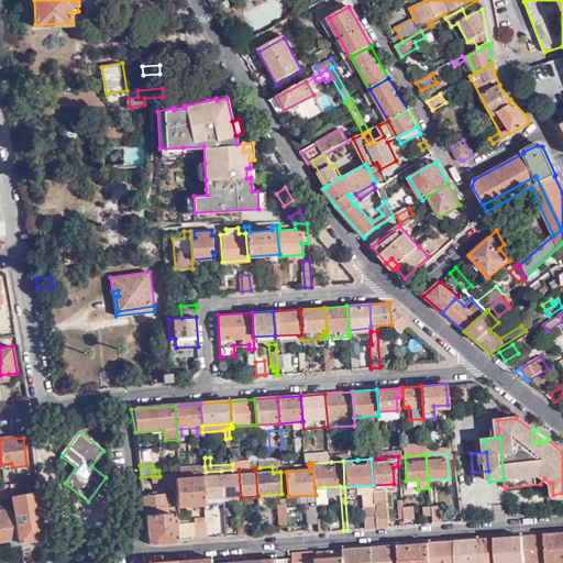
[(232,470),(221,471),(223,498),(241,497),(239,470),(232,470)]
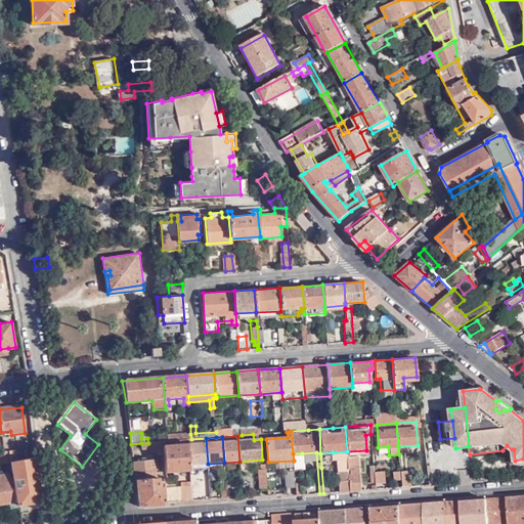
[(206,438),(191,439),(187,440),(189,465),(208,464),(206,438)]
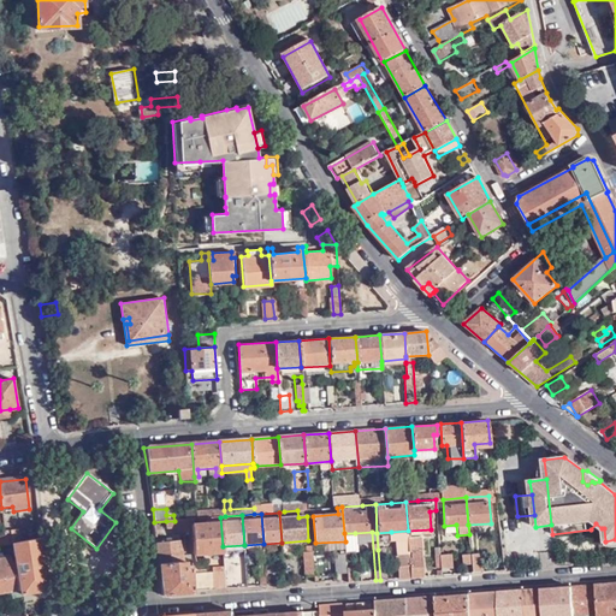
[(220,517),(211,517),(212,523),(193,525),(194,555),(223,552),(223,546),(220,517)]
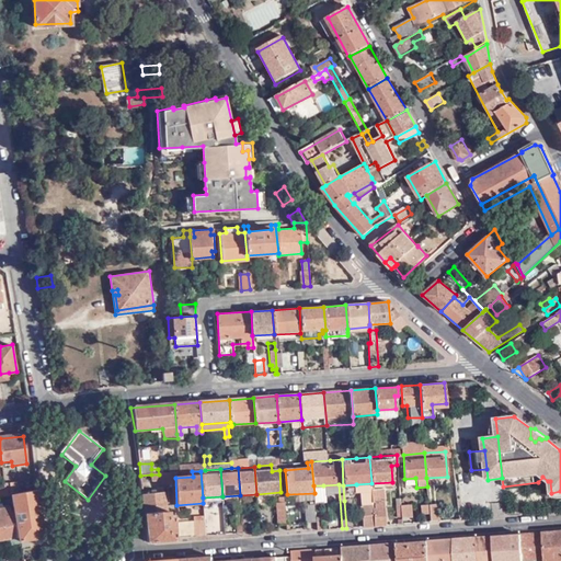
[(170,487),(173,487),(172,473),(159,474),(151,474),(152,481),(161,480),(161,484),(170,483),(170,487)]
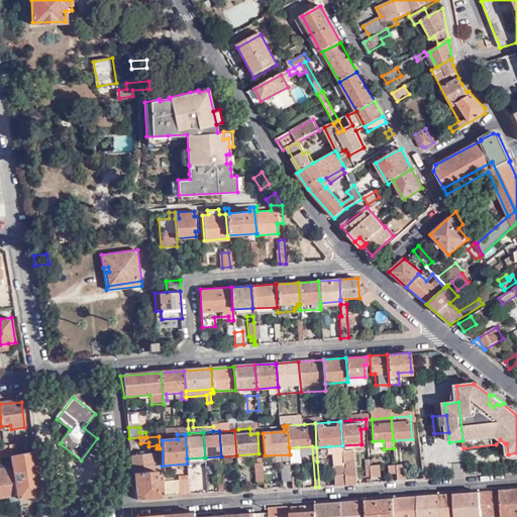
[(15,445),(4,447),(4,449),(5,457),(11,456),(11,454),(16,453),(15,445)]
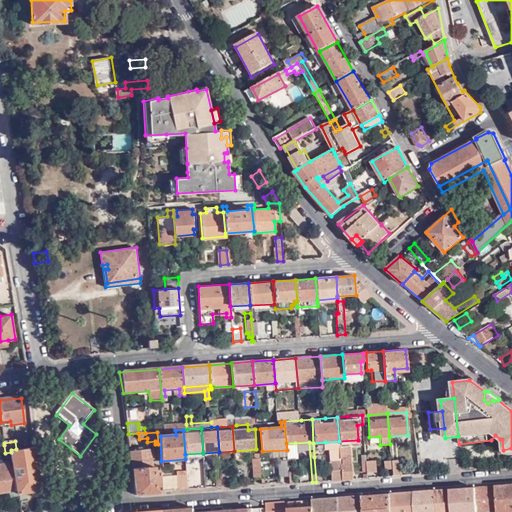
[(287,450),(287,459),(296,458),(295,443),(286,443),(287,450)]
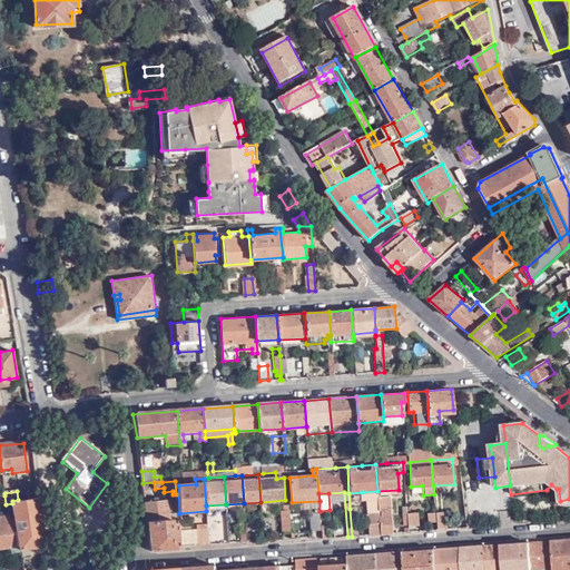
[(390,497),(379,498),(379,499),(380,512),(381,534),(392,533),(390,497)]
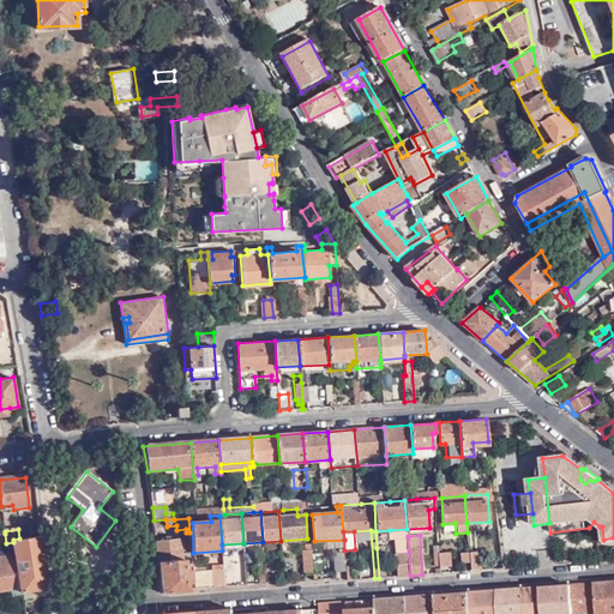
[(48,590),(42,537),(13,542),(17,561),(22,589),(22,594),(48,590)]
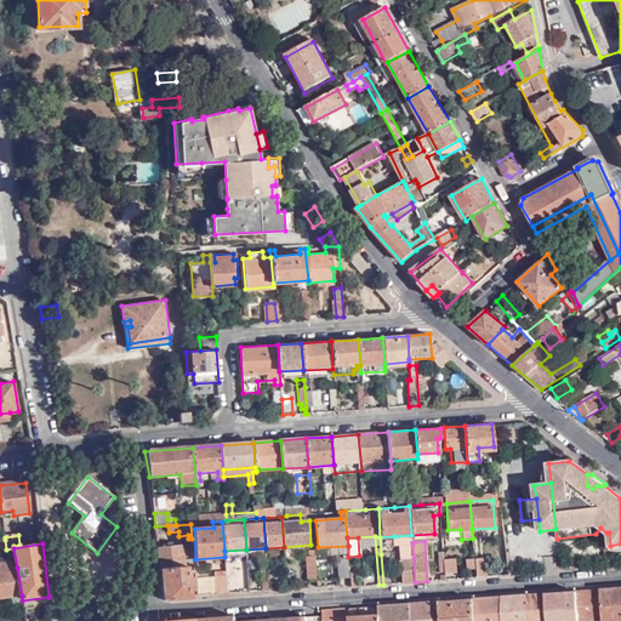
[(158,550),(160,570),(186,568),(183,547),(158,550)]
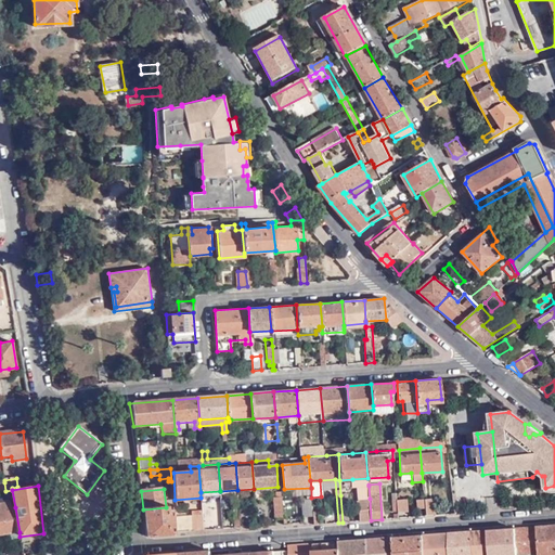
[(283,518),(282,492),(273,492),(275,519),(283,518)]
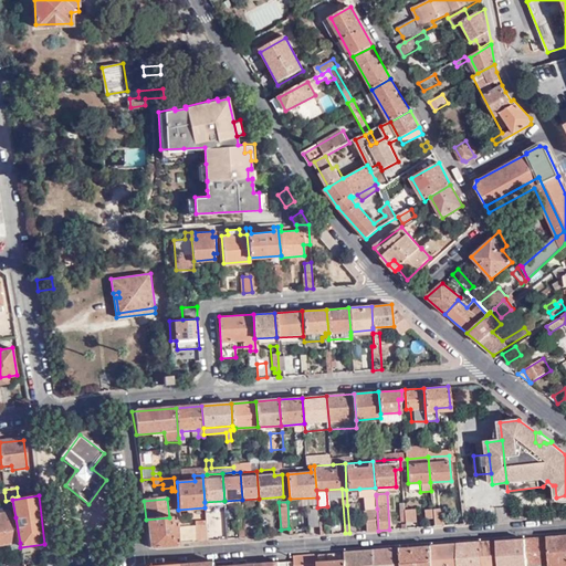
[(378,531),(377,509),(365,510),(367,532),(378,531)]
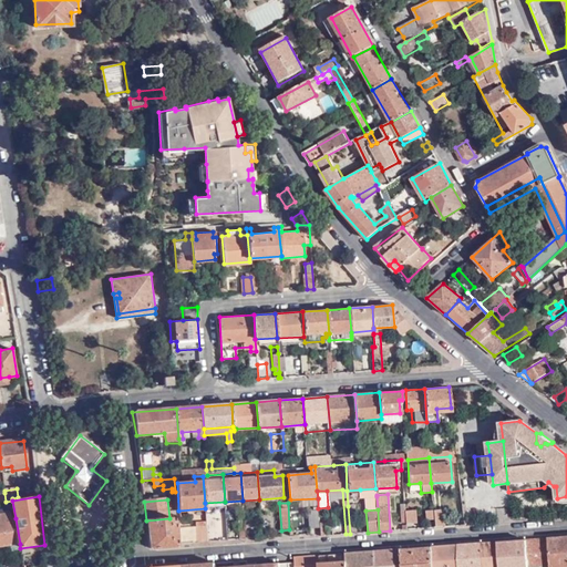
[(405,523),(416,523),(414,509),(404,511),(404,513),(405,523)]
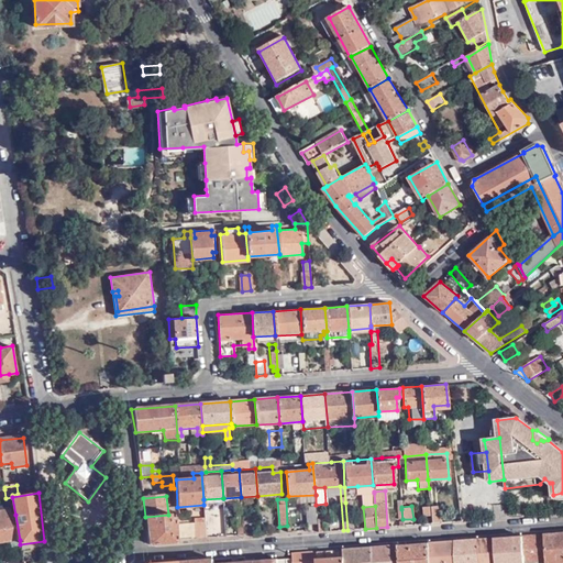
[(431,523),(441,522),(440,506),(430,506),(430,515),(431,523)]
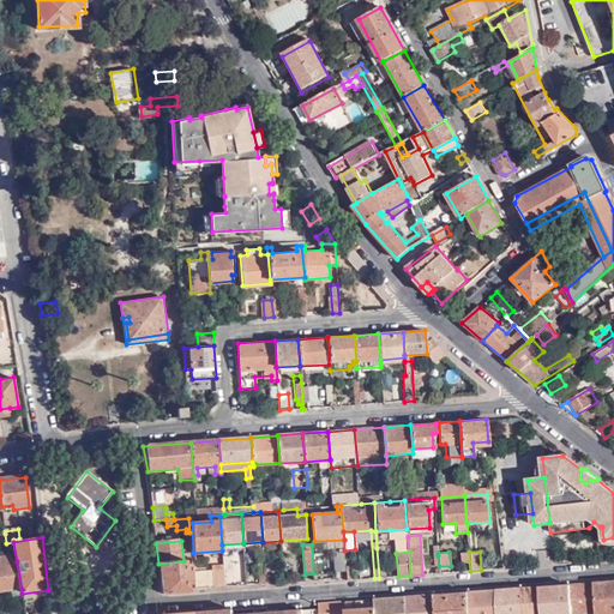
[(335,573),(347,572),(345,566),(345,553),(335,553),(335,573)]
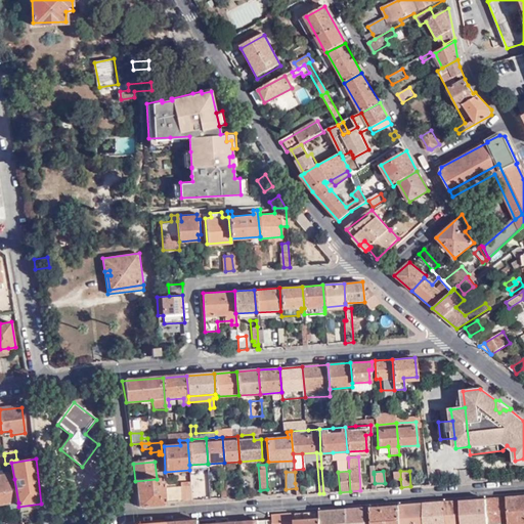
[(0,506),(18,503),(14,479),(10,480),(10,475),(0,476),(0,506)]
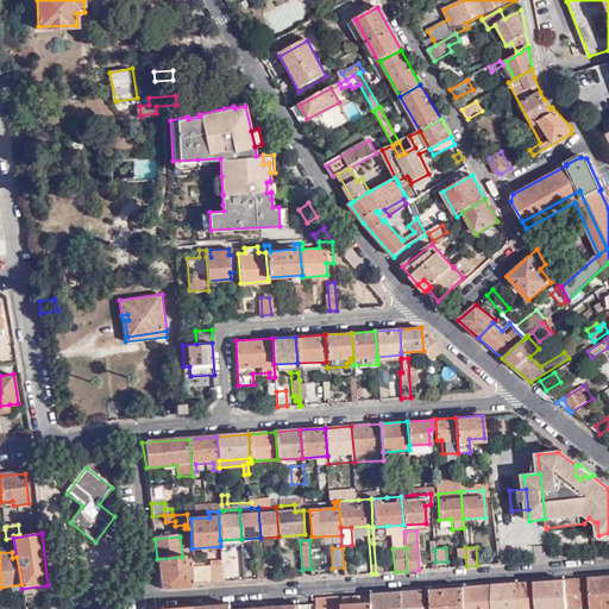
[(157,559),(159,590),(190,588),(189,556),(182,557),(157,559)]
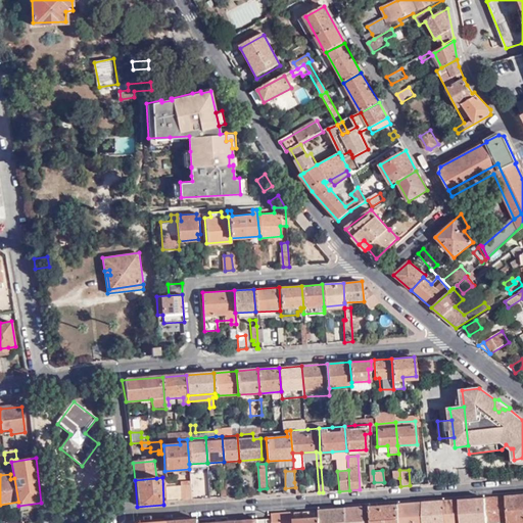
[(181,485),(182,501),(192,500),(191,488),(190,485),(181,485)]
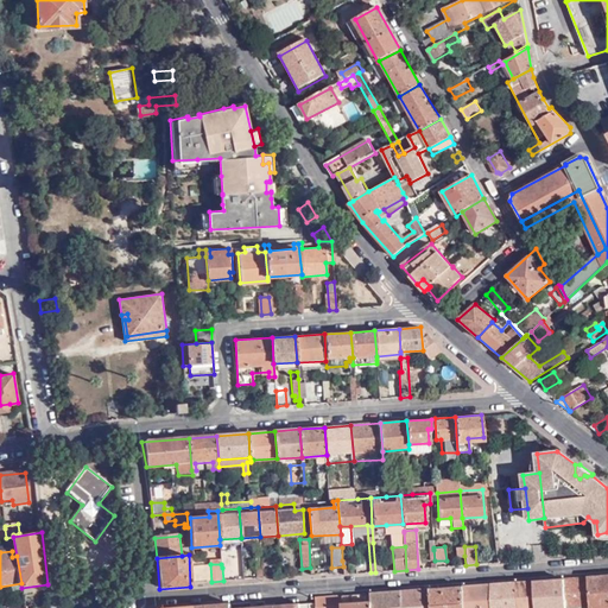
[(209,565),(192,567),(194,583),(210,581),(209,565)]
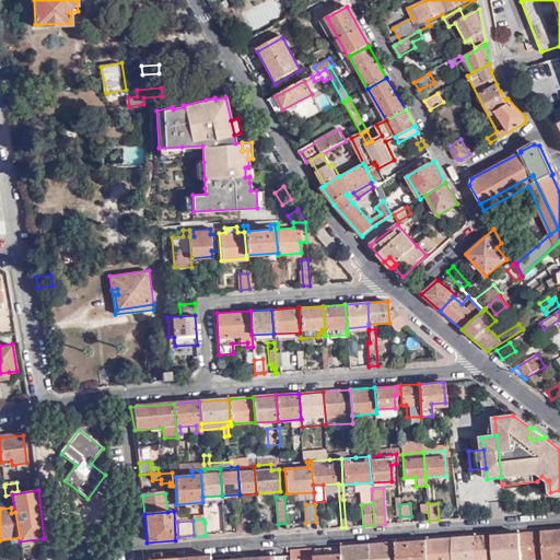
[(544,559),(559,559),(559,531),(543,532),(544,559)]
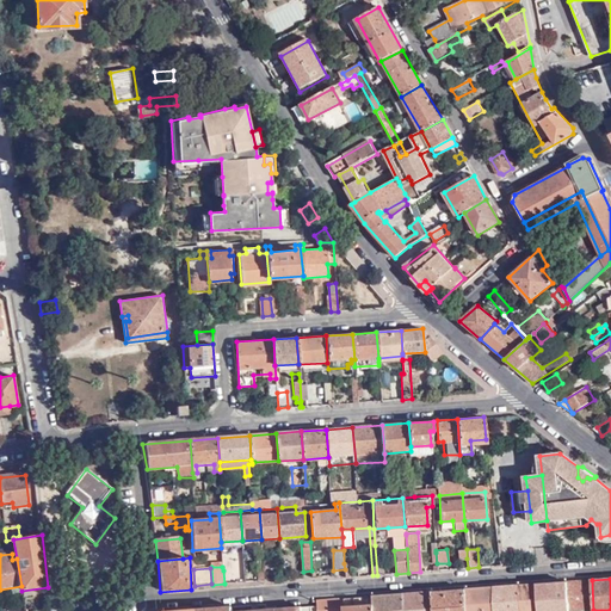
[(590,580),(566,582),(567,610),(581,610),(592,610),(590,580)]
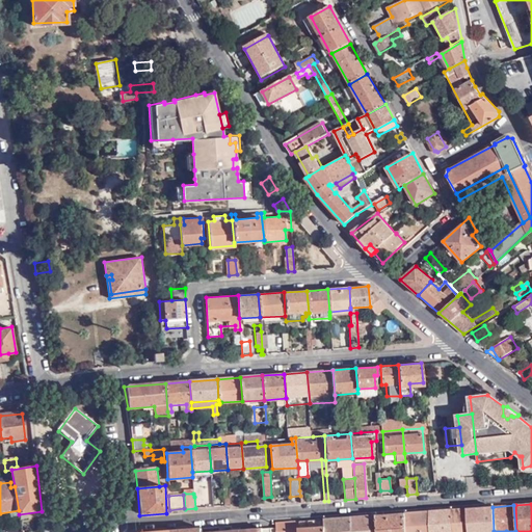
[(494,531),(493,507),(467,509),(468,531),(494,531)]
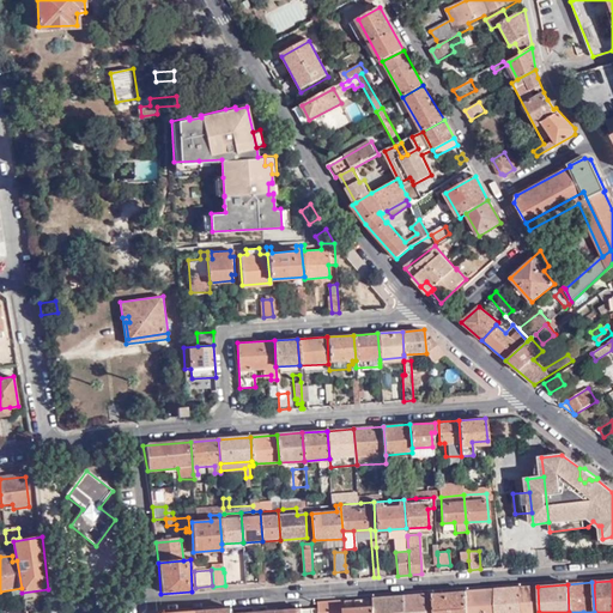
[(539,612),(538,587),(520,588),(521,612),(539,612)]
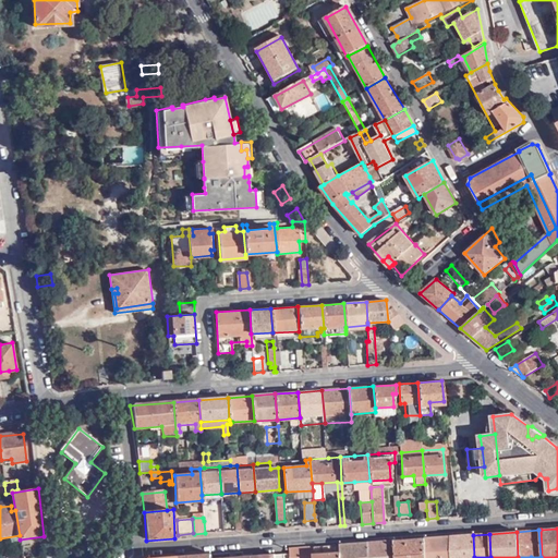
[(474,557),(473,535),(451,537),(452,557),(474,557)]
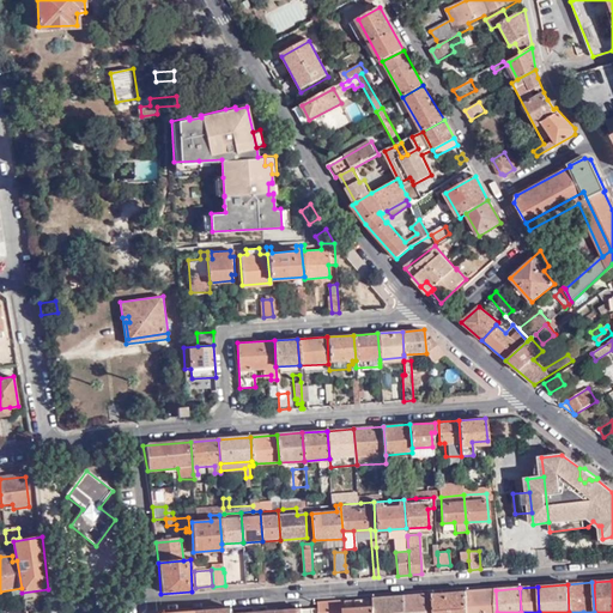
[(497,612),(496,590),(466,592),(467,612),(497,612)]
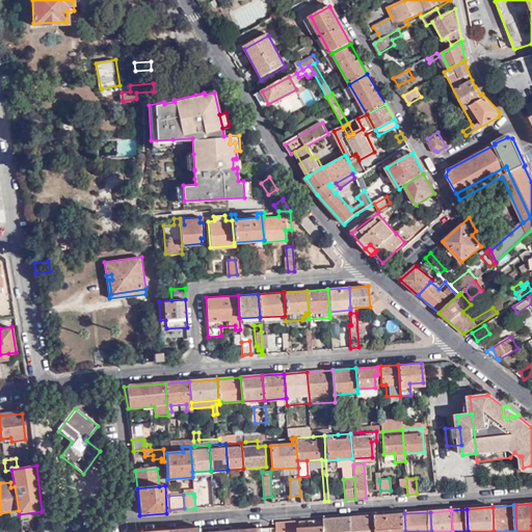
[(405,531),(404,513),(376,515),(377,531),(405,531)]
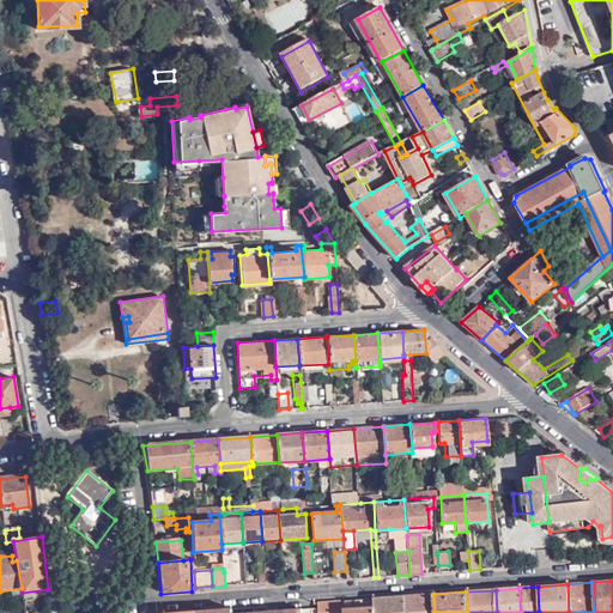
[(435,612),(434,594),(405,596),(405,612),(435,612)]
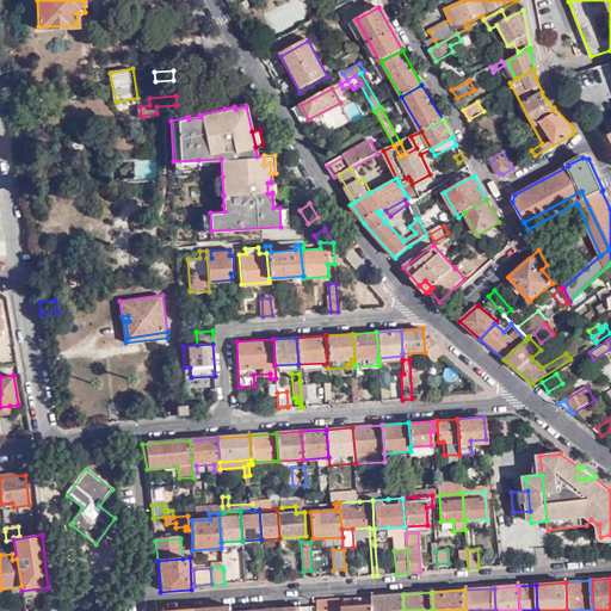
[(403,610),(403,594),(372,597),(374,610),(403,610)]
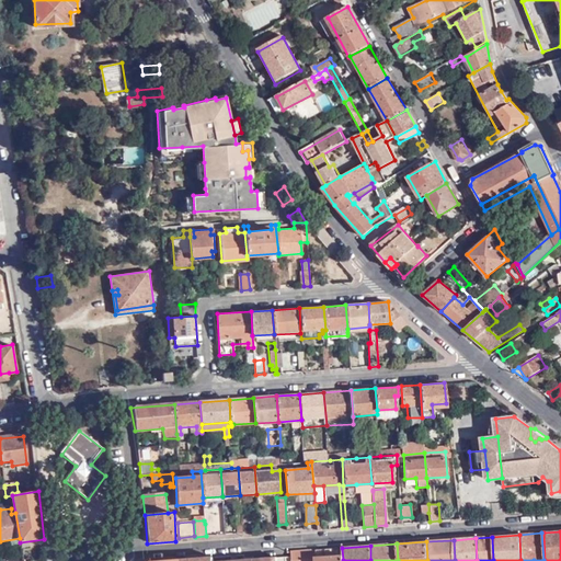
[(315,550),(315,560),(343,560),(342,548),(315,550)]
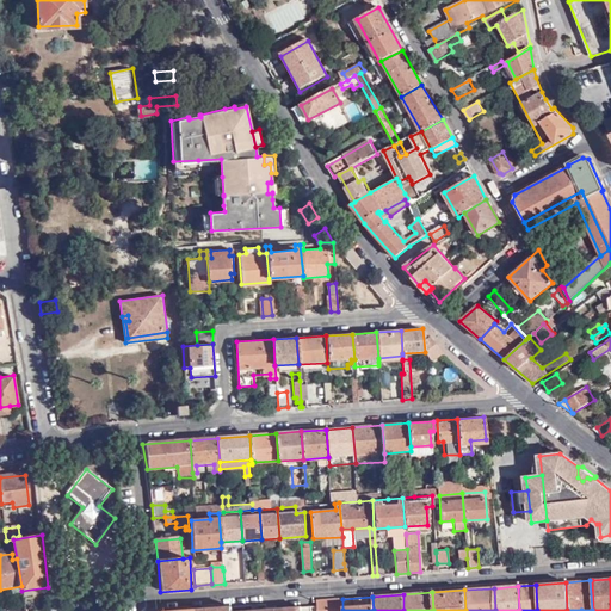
[(343,610),(343,599),(316,602),(316,610),(343,610)]
